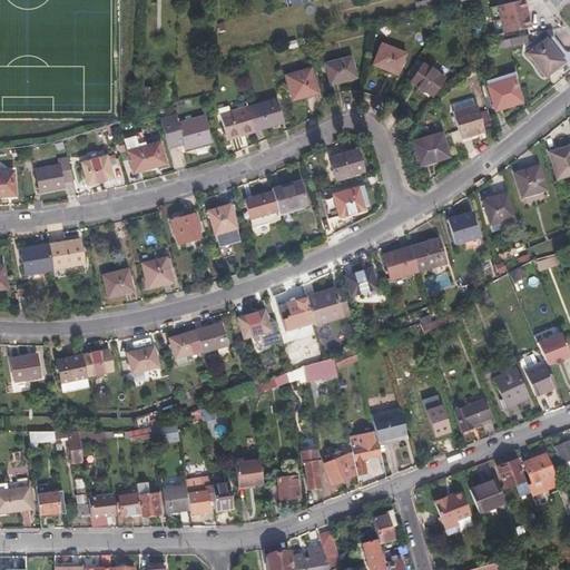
[(421,0),(418,1),(420,10),(434,7),(432,0),(421,0)]
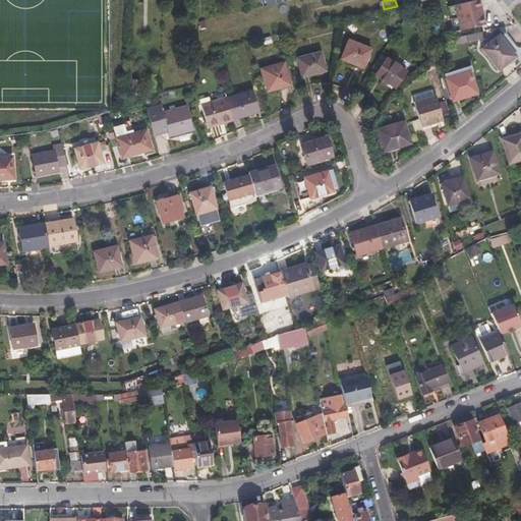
[(455,32),(462,31),(484,25),(478,1),(476,1),(475,0),(460,0),(462,4),(457,6),(460,19),(452,21),(455,32)]
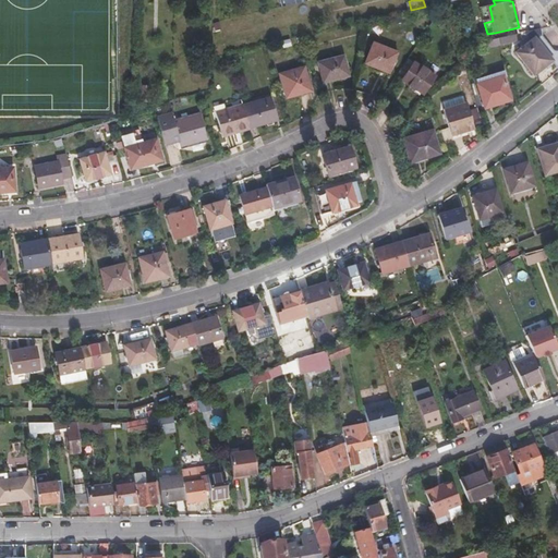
[(481,9),(484,23),(493,21),(489,7),(481,9)]
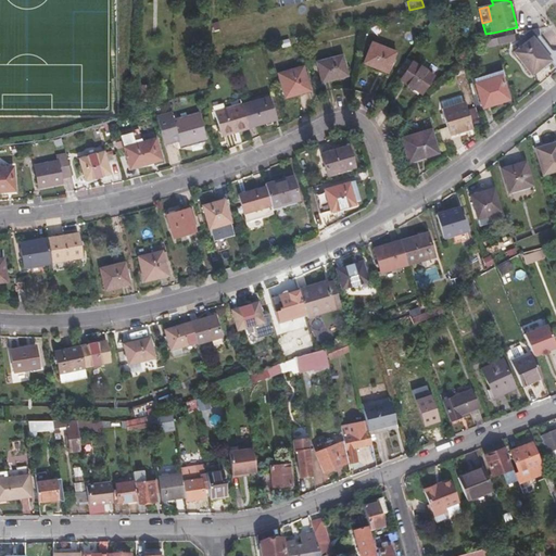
[(555,65),(555,50),(554,50),(541,34),(540,27),(522,32),(529,39),(515,51),(534,75),(551,61),(555,65)]
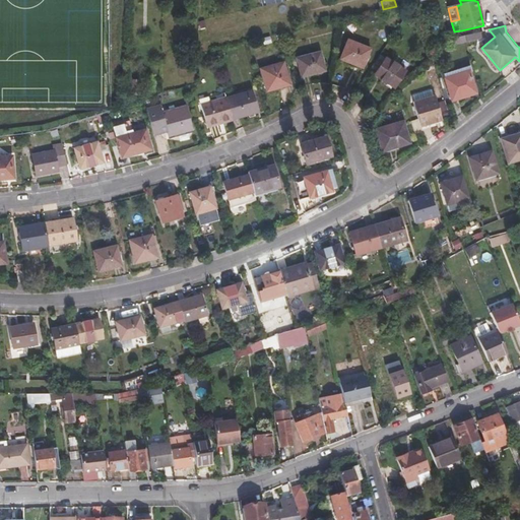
[(465,35),(467,42),(484,37),(483,30),(465,35)]
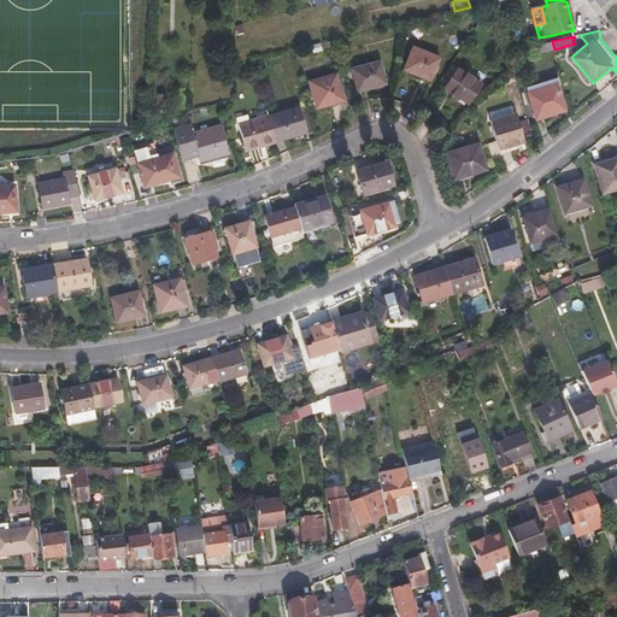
[(541,43),(542,52),(554,50),(552,41),(541,43)]
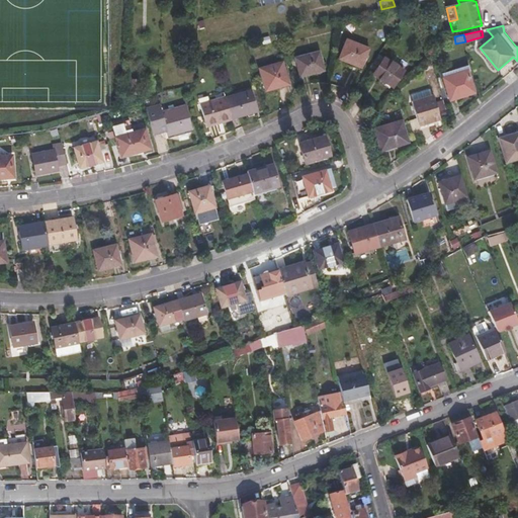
[(346,40),(339,59),(363,69),(370,50),(346,40)]
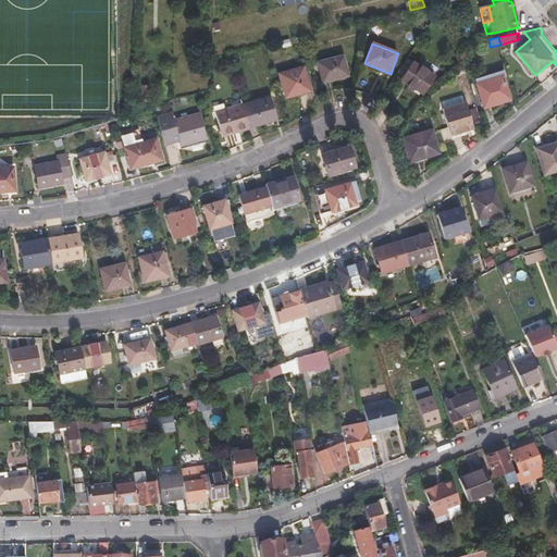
[(319,64),(325,85),(350,77),(344,57),(319,64)]
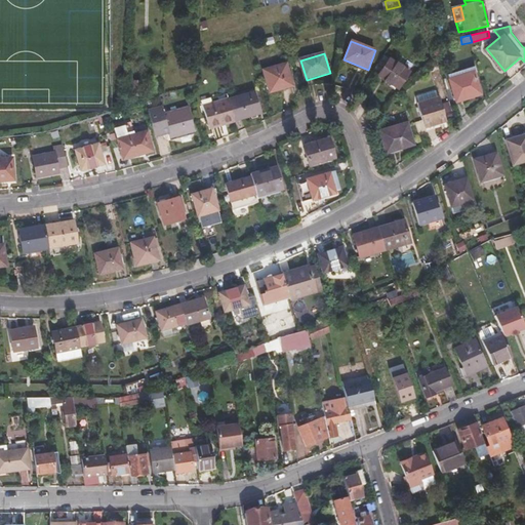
[(373,72),(399,89),(410,72),(390,57),(388,61),(382,57),(373,72)]
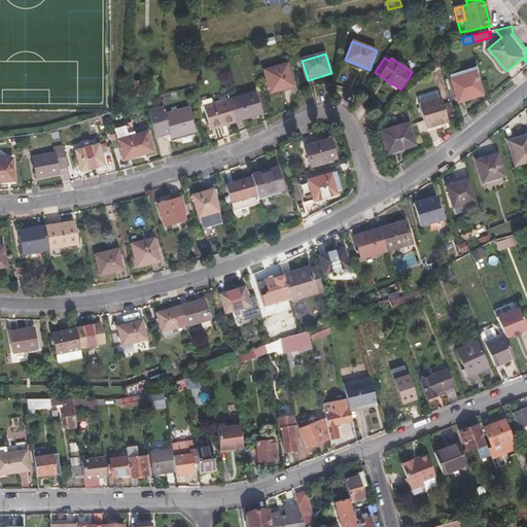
[(268,72),(274,96),(297,90),(290,65),(268,72)]
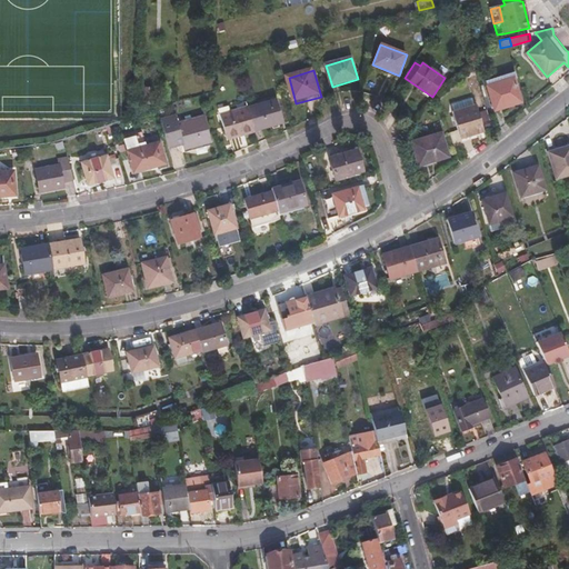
[(513,71),(486,80),(490,95),(492,91),(495,88),(497,86),(499,85),(517,81),(513,71)]
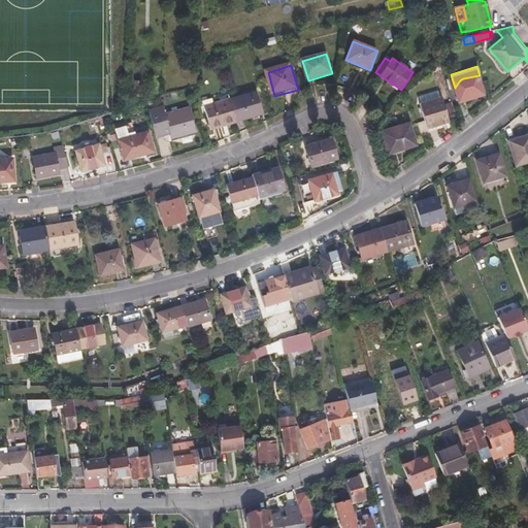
[(455,88),(459,101),(485,94),(480,75),(463,78),(461,79),(459,81),(457,85),(455,88)]
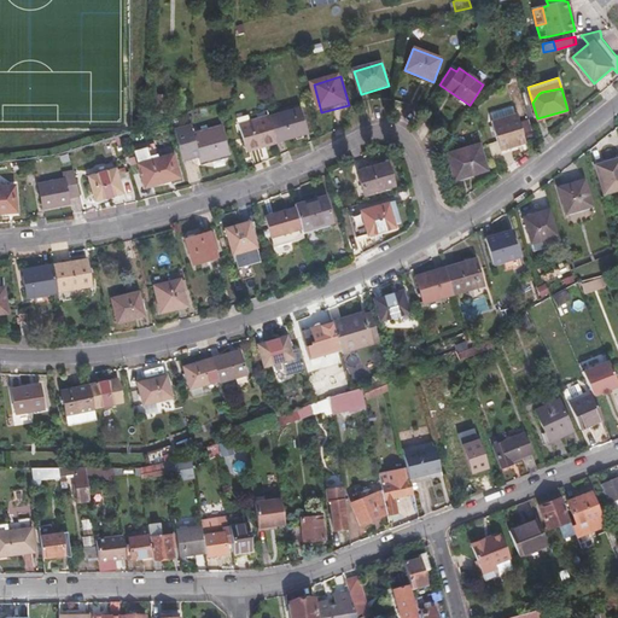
[(270,123),(278,146),(309,136),(301,110),(269,118),(270,123)]
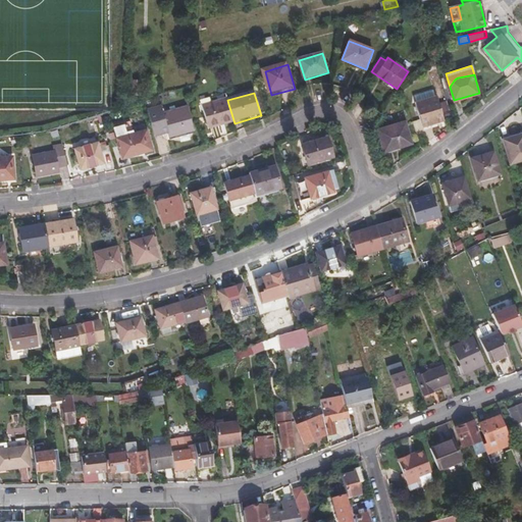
[(412,103),(420,126),(444,119),(436,95),(412,103)]
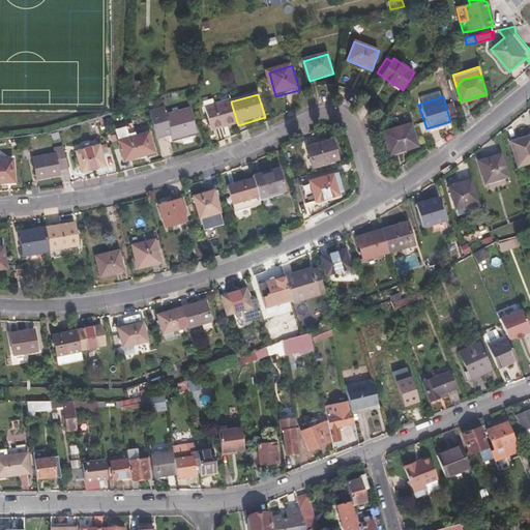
[(207,114),(213,134),(230,128),(231,130),(239,128),(238,125),(232,106),(215,111),(207,114)]
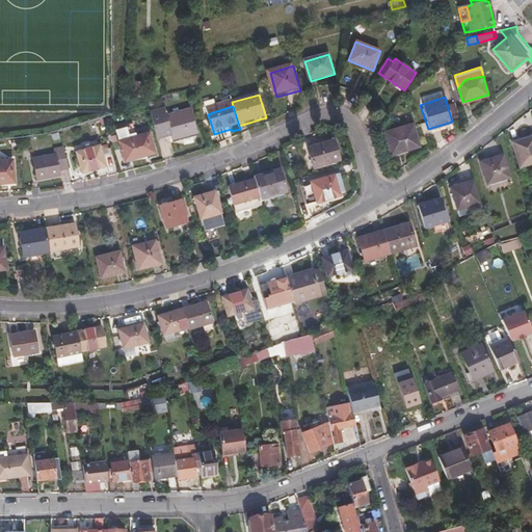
[(150,112),(158,139),(171,135),(173,140),(200,132),(192,109),(183,112),(182,109),(173,112),(173,114),(168,115),(165,108),(150,112)]
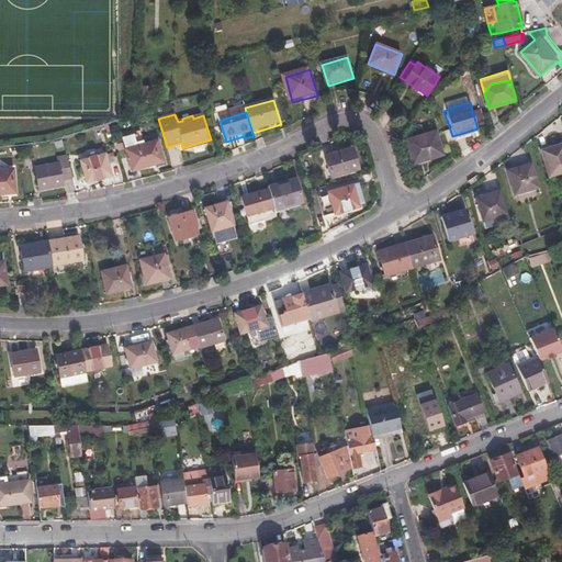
[(407,139),(415,165),(445,155),(437,131),(407,139)]
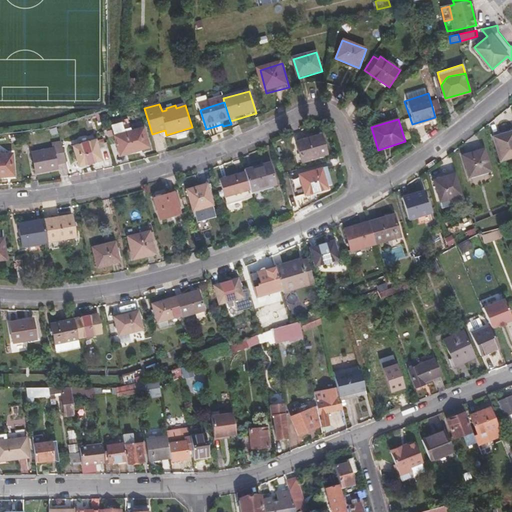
[(150,146),(144,127),(132,131),(130,121),(113,126),(121,155),(150,146)]
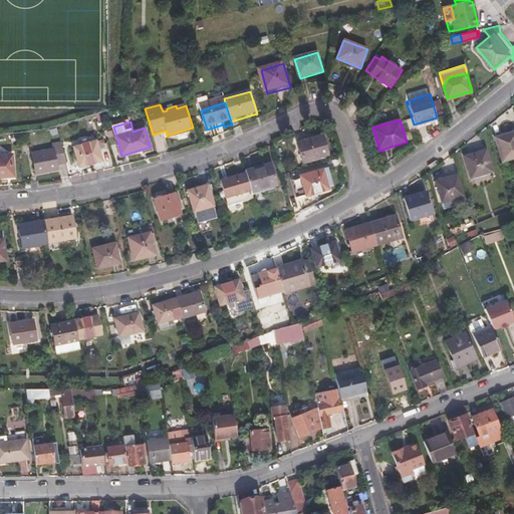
[(513,131),(497,137),(504,161),(513,157),(513,131)]
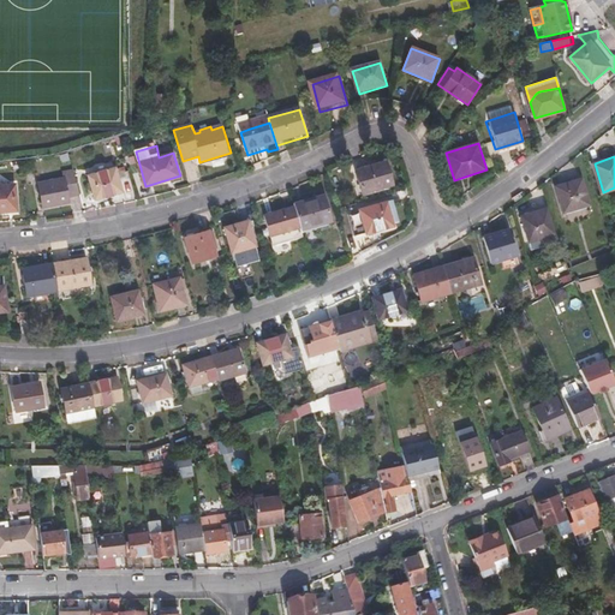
[(357,168),(364,192),(393,183),(387,160),(357,168)]
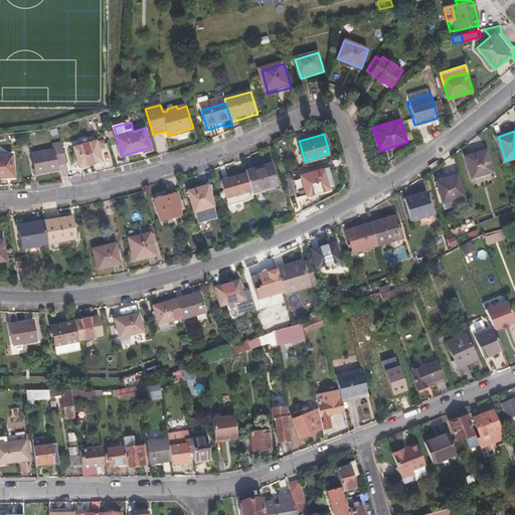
[(76,149),(82,168),(106,162),(101,143),(76,149)]
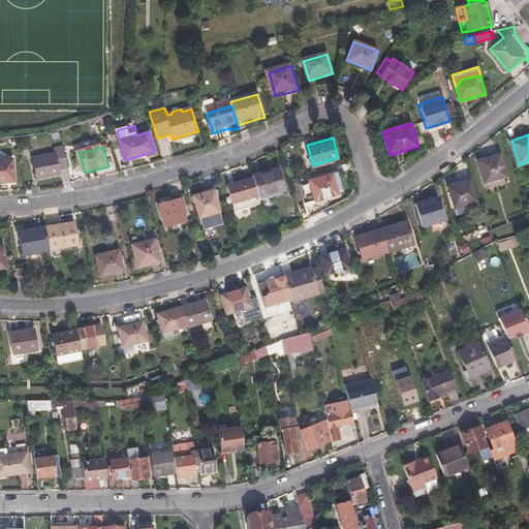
[(33,159),(38,180),(62,173),(57,153),(33,159)]
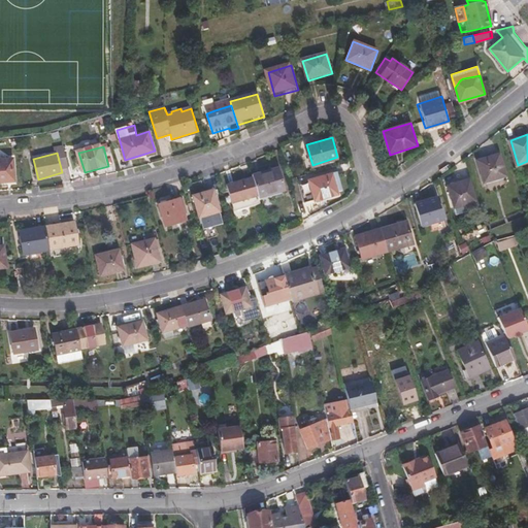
[(479,160),(486,182),(507,175),(500,153),(479,160)]
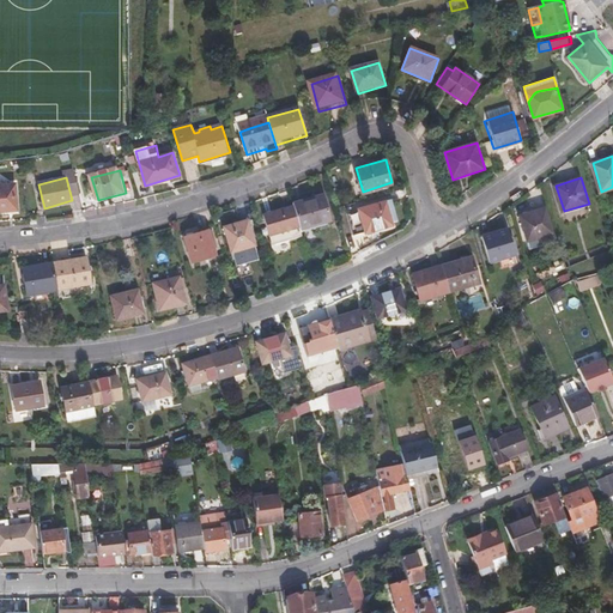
[(0,186),(0,208),(1,208),(1,212),(22,211),(19,184),(0,186)]
